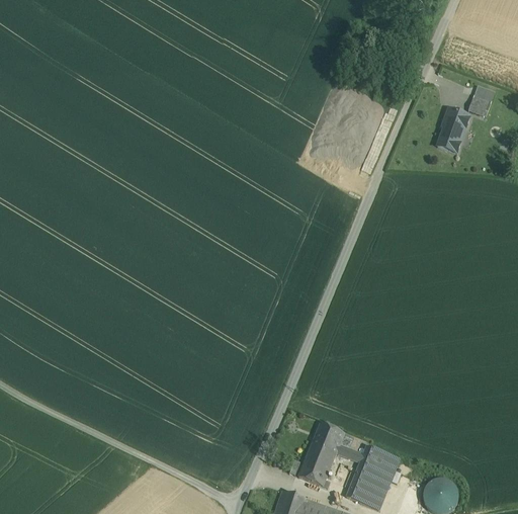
[(479,83),(466,79),(462,90),(475,94),(478,85),(479,83)]
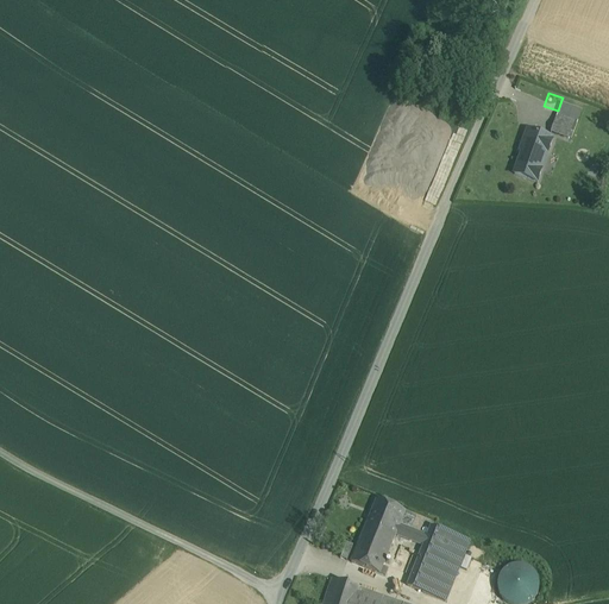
[(583,107),(562,100),(558,111),(579,119),(583,107)]
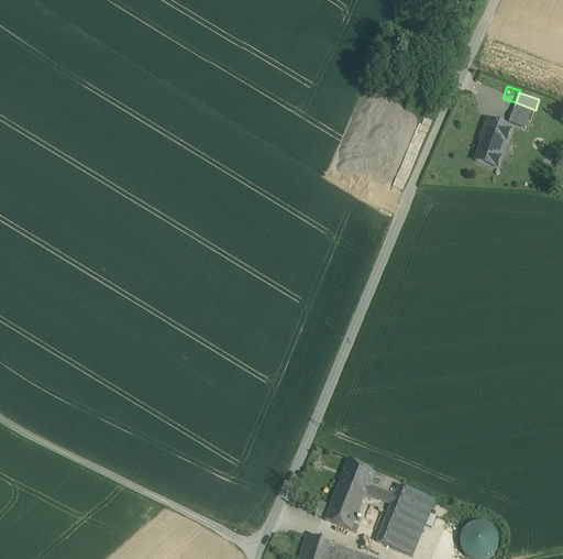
[(536,110),(516,102),(509,119),(530,127),(536,110)]
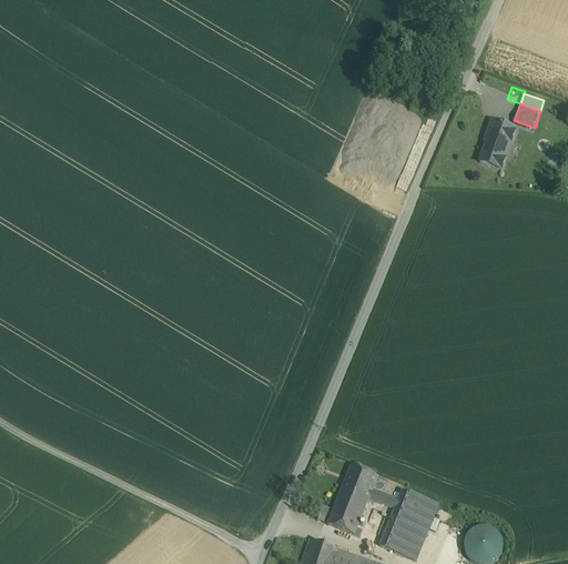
[(515,129),(503,123),(503,121),(500,121),(493,119),(487,134),(488,134),(479,160),(501,168),(505,155),(500,154),(506,139),(510,140),(515,129)]
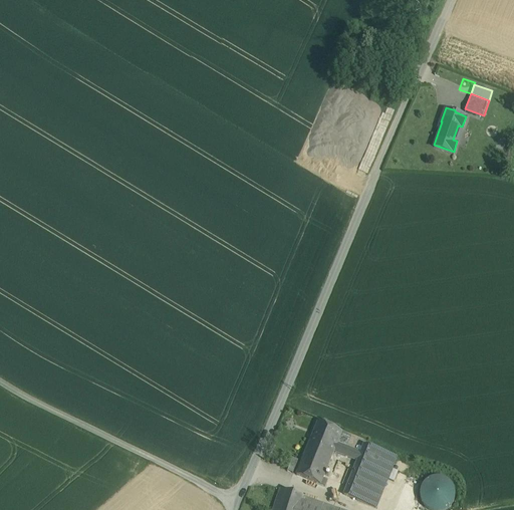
[(457,141),(462,126),(458,125),(453,140),(457,141)]
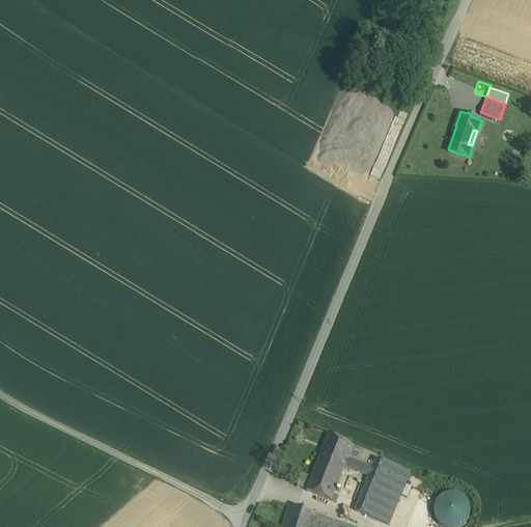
[(354,443),(329,433),(319,455),(344,466),(345,464),(348,454),(354,443)]
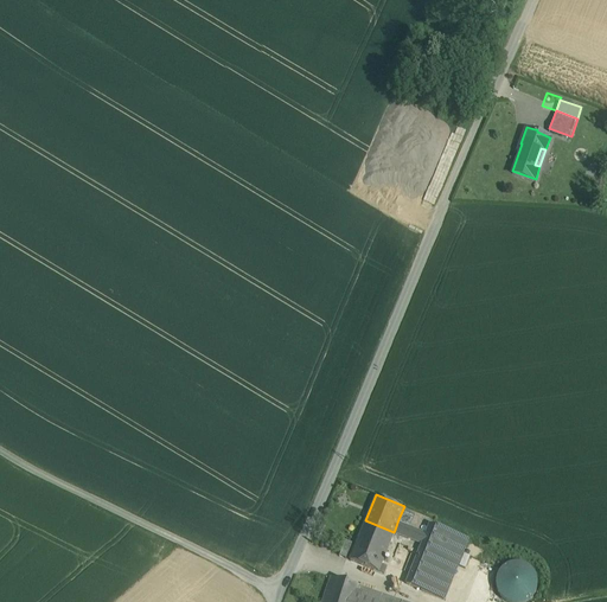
[(409,508),(404,506),(398,519),(404,522),(409,508)]
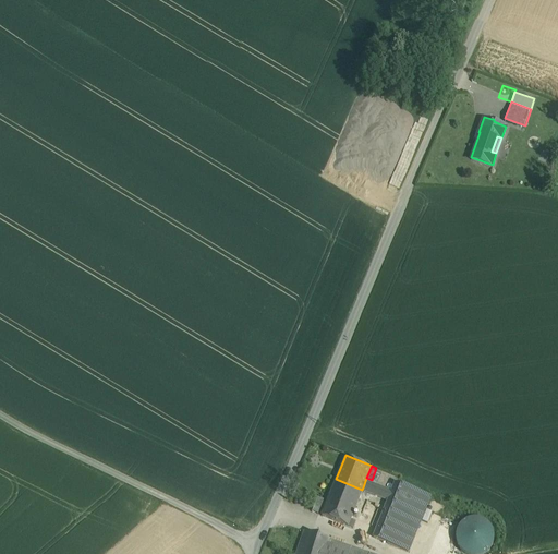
[(402,496),(407,484),(396,480),(392,488),(372,480),(366,478),(363,488),(388,497),(373,533),(388,540),(404,497),(402,496)]
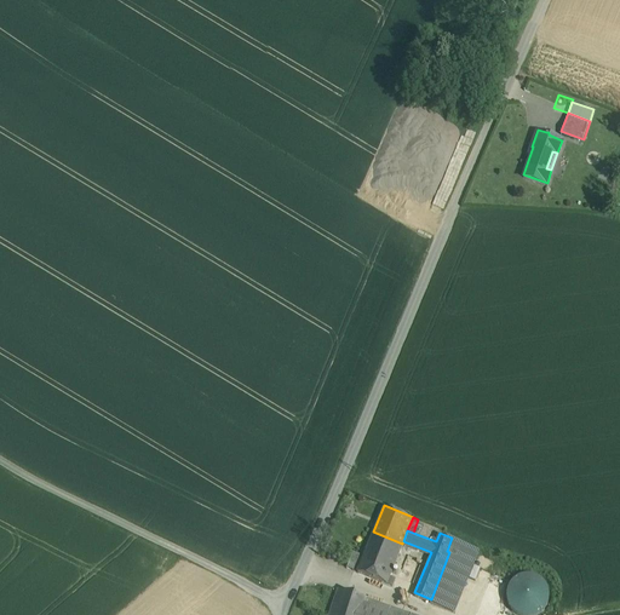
[(402,544),(373,532),(357,569),(392,582),(395,575),(390,573),(402,544)]
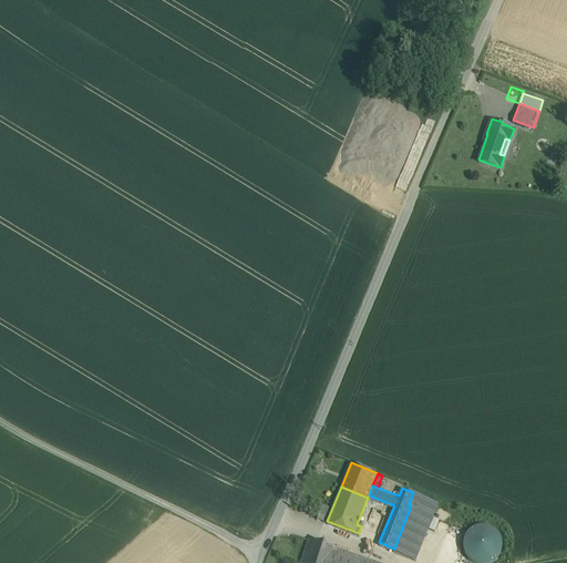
[(413,492),(409,504),(411,505),(394,549),(415,556),(436,501),(413,492)]
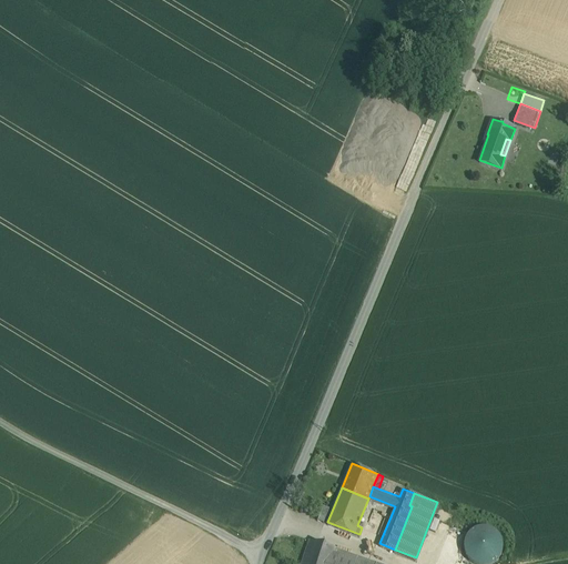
[(323,503),(317,517),(324,520),(330,505),(323,503)]
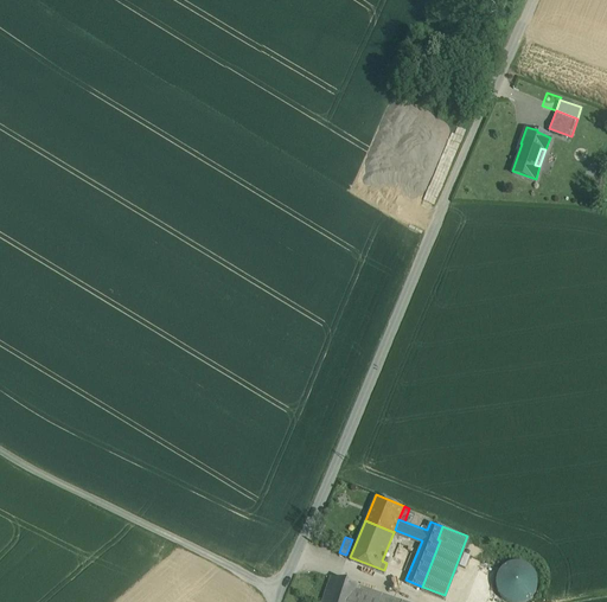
[(496,564),(506,601),(541,591),(530,554),(496,564)]
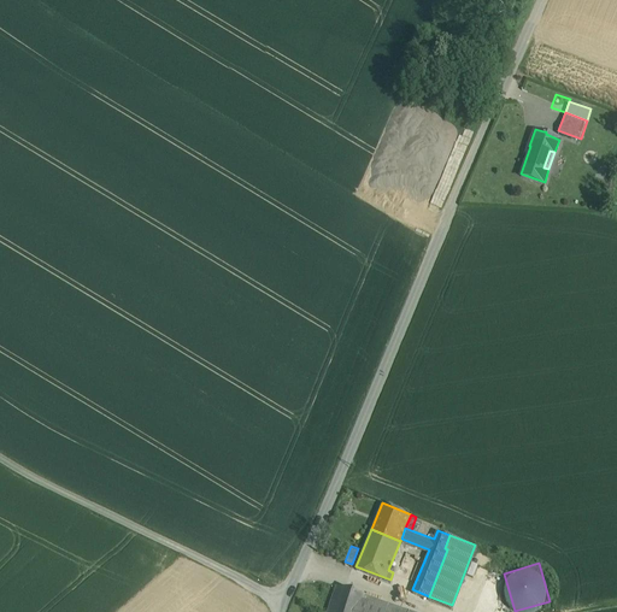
[(351,581),(339,576),(336,583),(350,587),(351,581)]
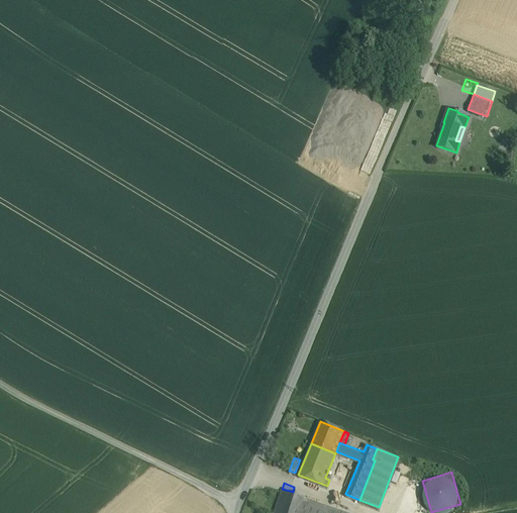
[(293,492),(282,489),(274,512),(304,512),(309,500),(310,498),(293,492)]
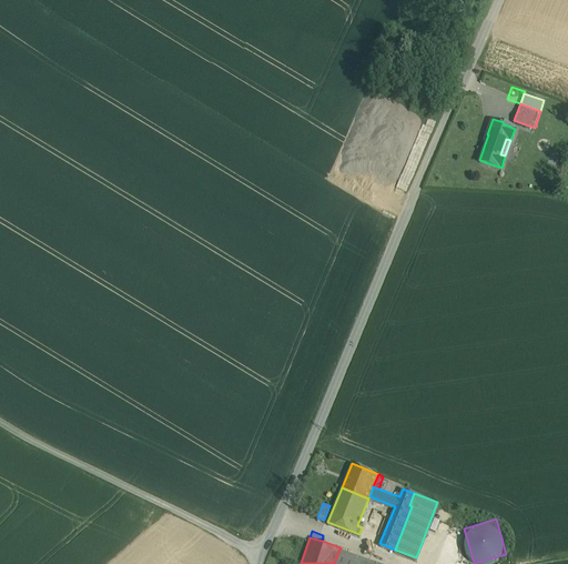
[(383,563),(340,550),(334,563),(383,563)]
